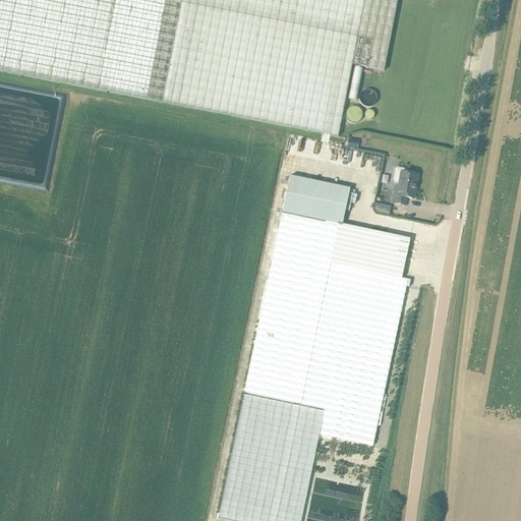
[(0,0),(0,71),(339,137),(352,65),(385,71),(397,0),(0,0)]
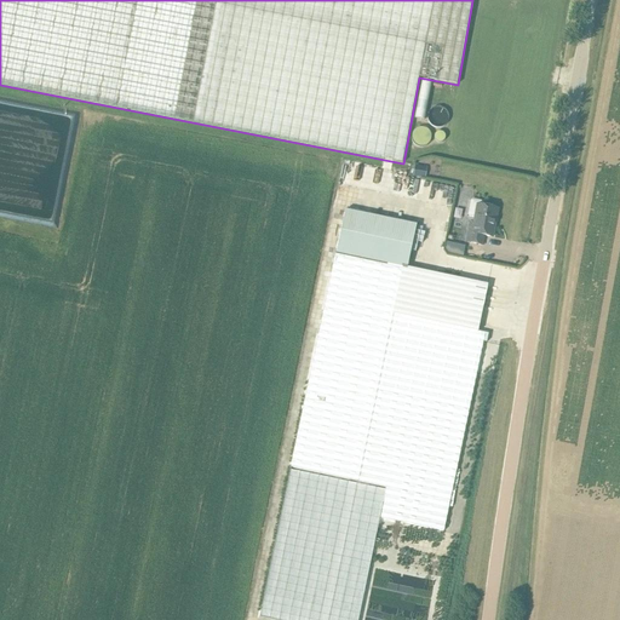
[(428,168),(420,161),(413,178),(426,179),(428,168)]
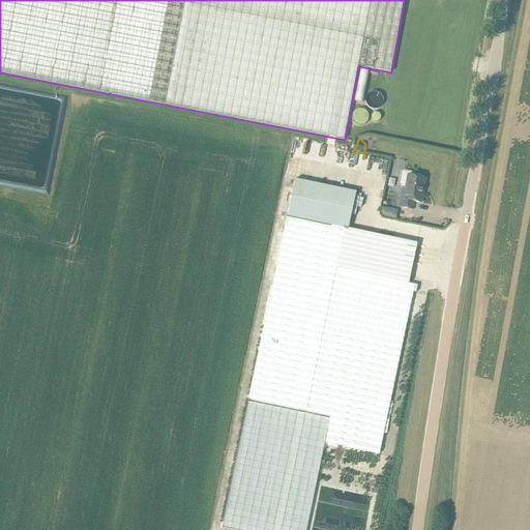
[(393,158),(382,156),(380,169),(390,170),(393,158)]
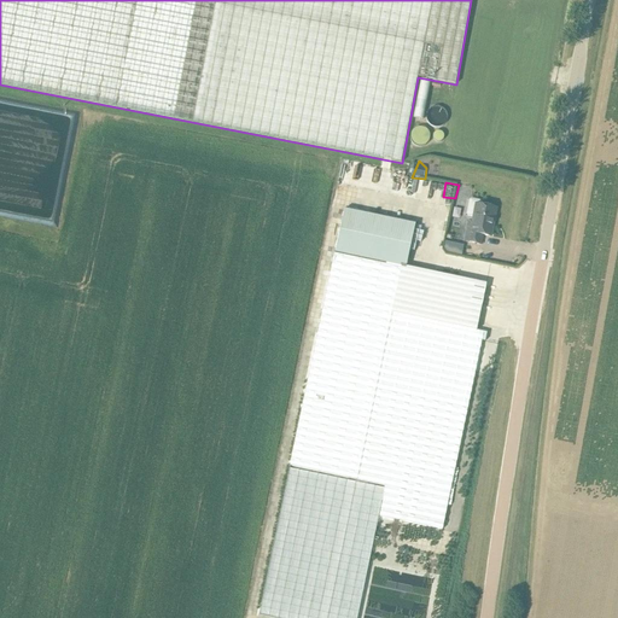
[(467,216),(473,217),(472,223),(467,223),(464,242),(479,245),(482,235),(490,237),(489,235),(491,221),(494,221),(496,209),(481,205),(481,202),(479,200),(471,198),(468,200),(466,214),(467,216)]
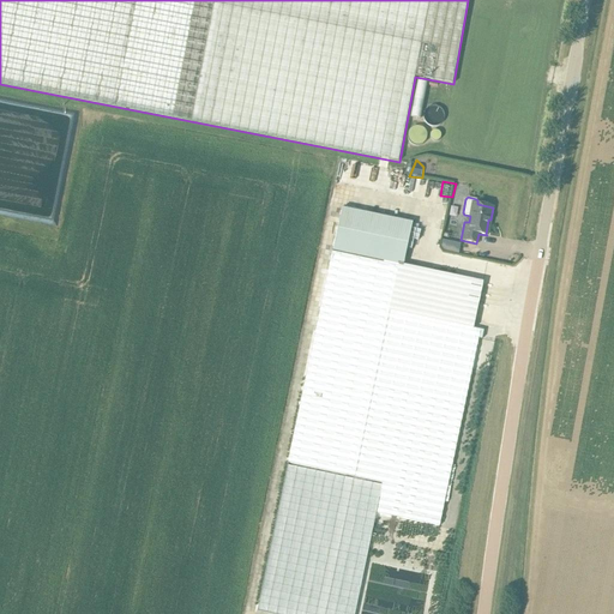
[(288,464),(258,613),(260,613),(354,613),(374,522),(375,515),(440,528),(445,497),(479,339),(481,339),(483,331),(480,331),(473,329),(482,283),(479,282),(403,266),(413,223),(342,208),(333,253),(288,464)]
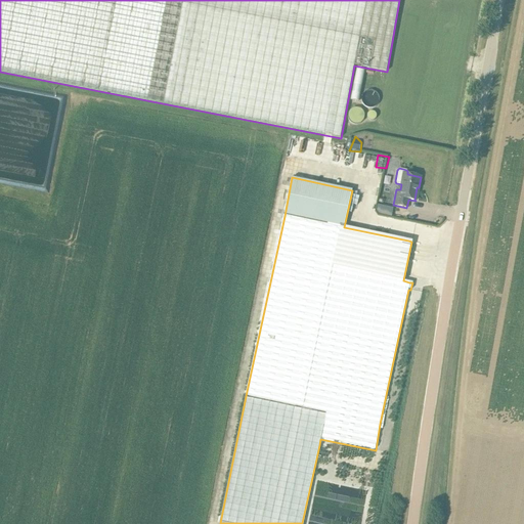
[(377,213),(393,216),(395,207),(379,204),(377,213)]
